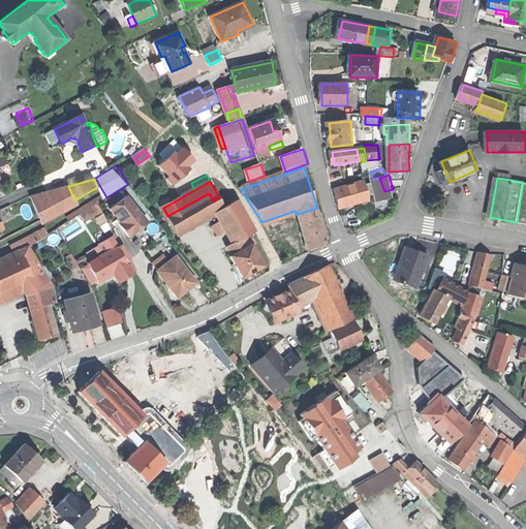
[(366,182),(337,189),(339,199),(341,208),(371,199),(366,182)]
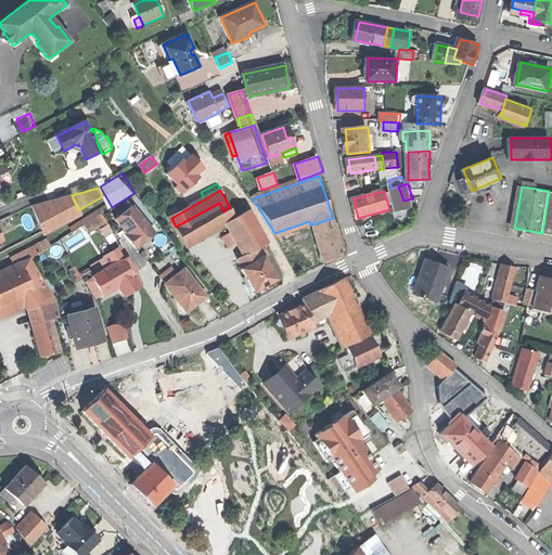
[(551,191),(549,191),(542,233),(551,234),(551,191)]
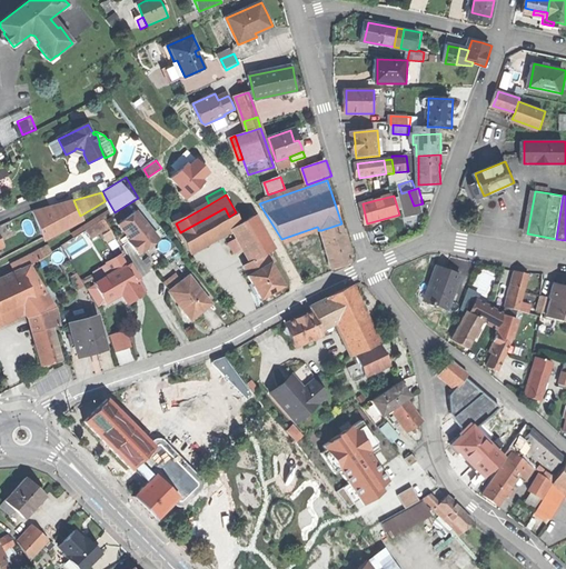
[(33,211),(43,236),(80,216),(73,200),(33,211)]
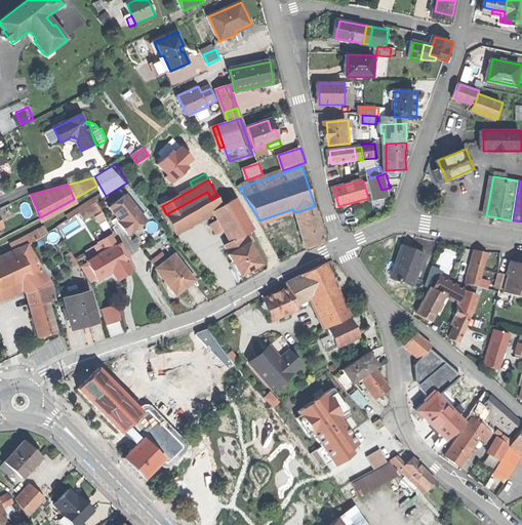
[(212,213),(216,211),(224,207),(217,196),(211,200),(207,192),(166,214),(177,233),(212,213)]
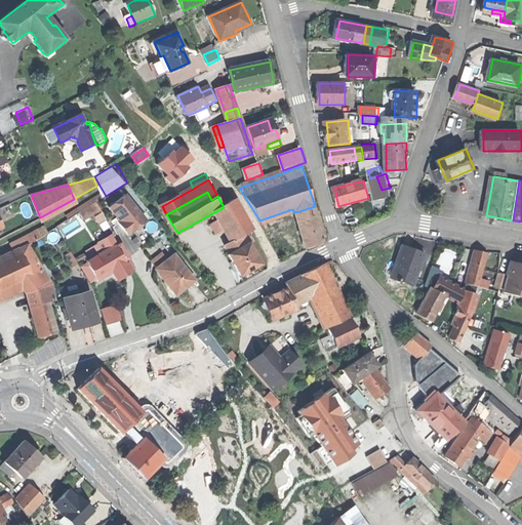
[(126,195),(111,208),(122,221),(120,224),(124,230),(133,223),(138,229),(148,221),(126,195)]
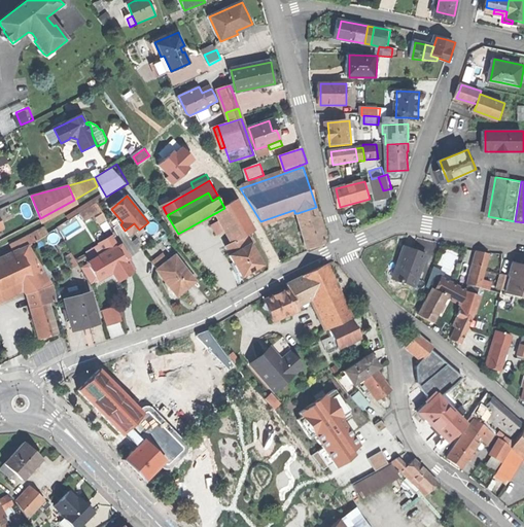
[(218,215),(234,243),(250,234),(256,231),(240,200),(224,208),(217,212),(218,215)]
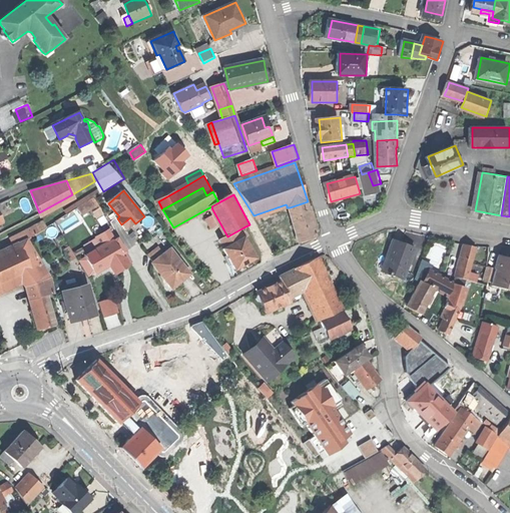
[(290,207),(292,214),(310,208),(309,207),(308,201),(290,207)]
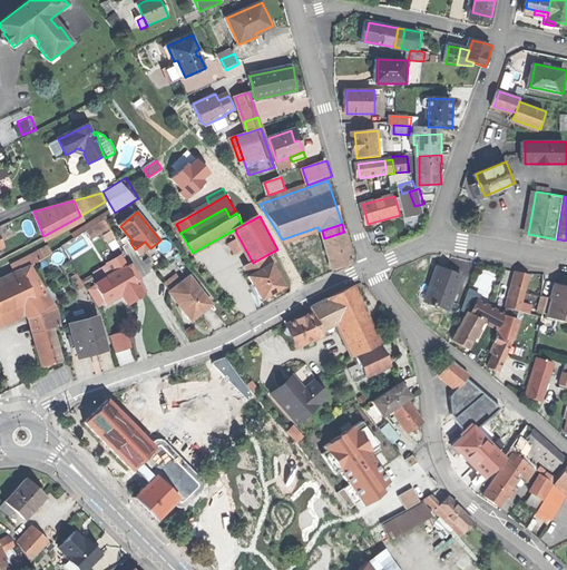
[(106,231),(104,232),(109,242),(117,238),(114,232),(113,232),(110,228),(106,231)]
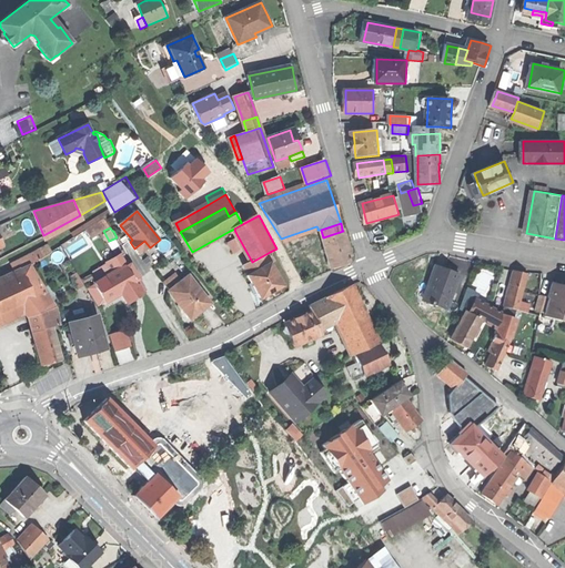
[(343,231),(323,237),(332,269),(341,265),(351,263),(350,257),(353,256),(345,230),(342,230),(343,231)]
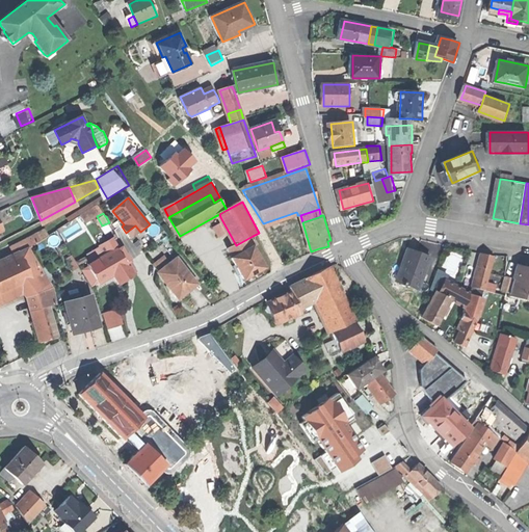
[(135,235),(140,232),(135,225),(126,233),(131,239),(135,235)]
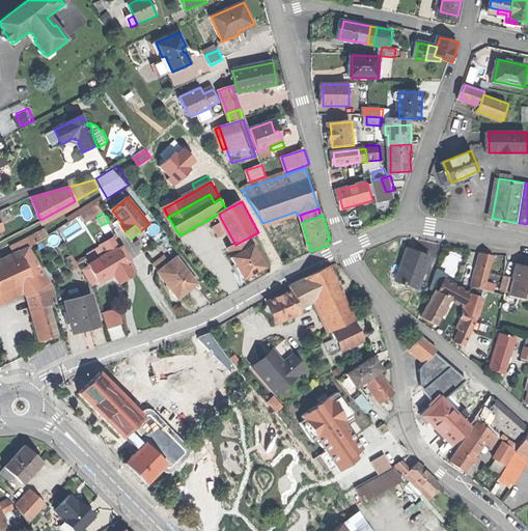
[(11,248),(15,255),(29,248),(50,236),(47,229),(11,248)]
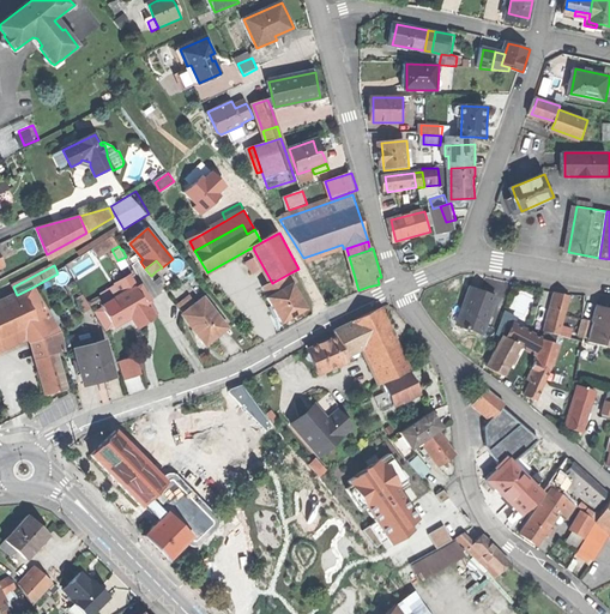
[(272,283),(264,288),(270,299),(269,300),(282,323),(288,320),(294,317),(294,314),(306,308),(293,286),(296,283),(291,272),(272,283)]
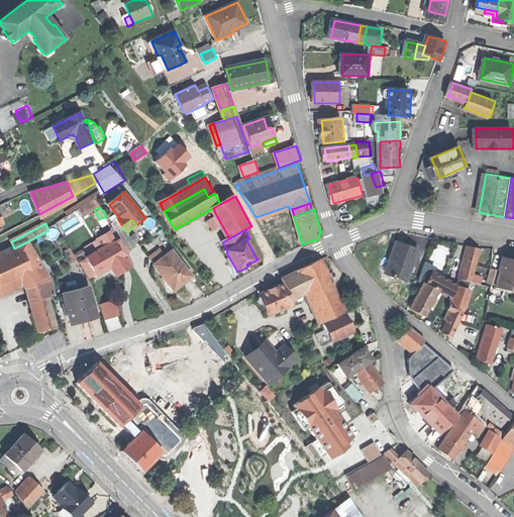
[(103,237),(109,246),(116,242),(120,239),(114,230),(103,237)]
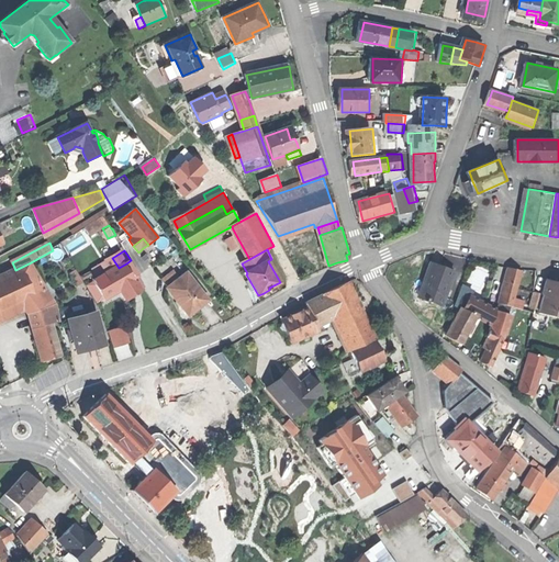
[(108,260),(114,270),(119,268),(112,258),(108,260)]
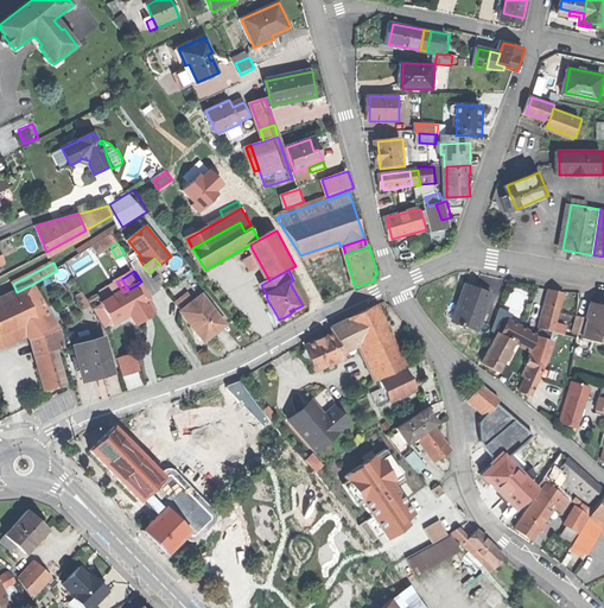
[(152,299),(141,282),(137,285),(146,303),(152,299)]
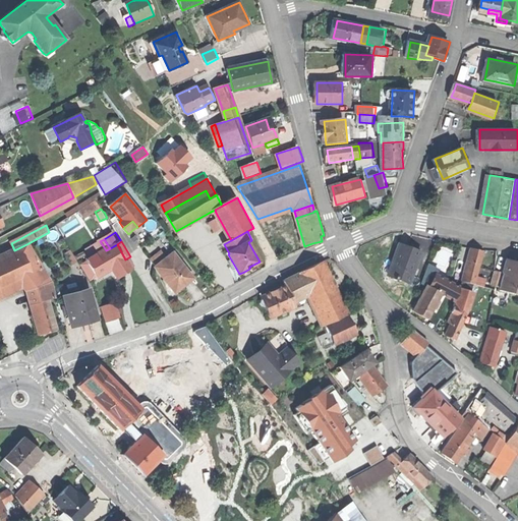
[(0,256),(0,293),(34,278),(46,273),(29,243),(14,250),(0,256)]
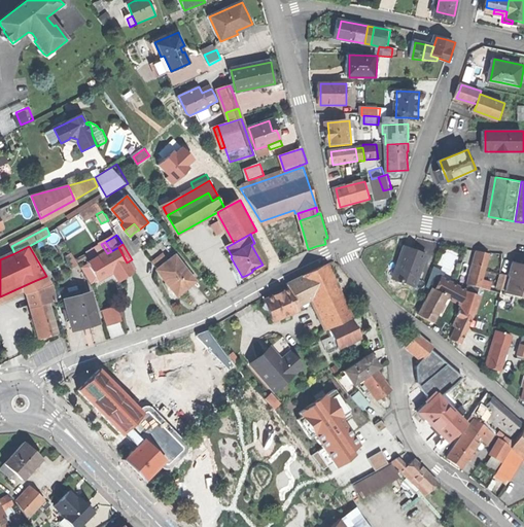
[(403,282),(417,287),(420,277),(422,273),(428,254),(419,251),(406,246),(399,262),(402,262),(395,279),(399,281),(403,282)]
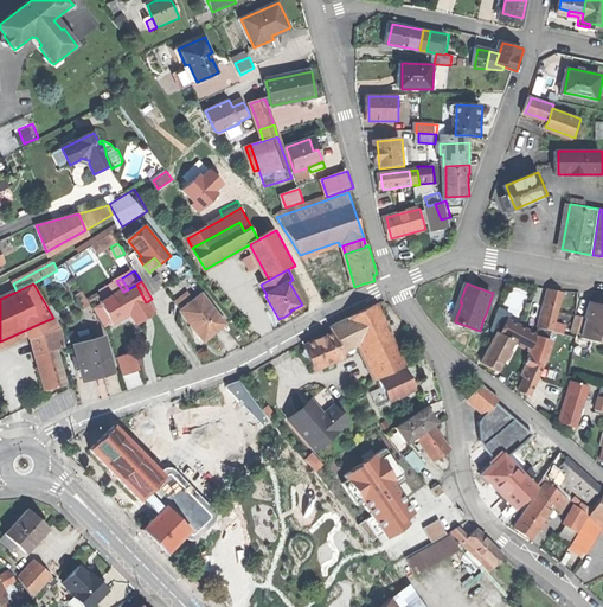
[(103,304),(115,324),(133,313),(148,305),(146,302),(136,285),(128,289),(123,292),(103,304)]
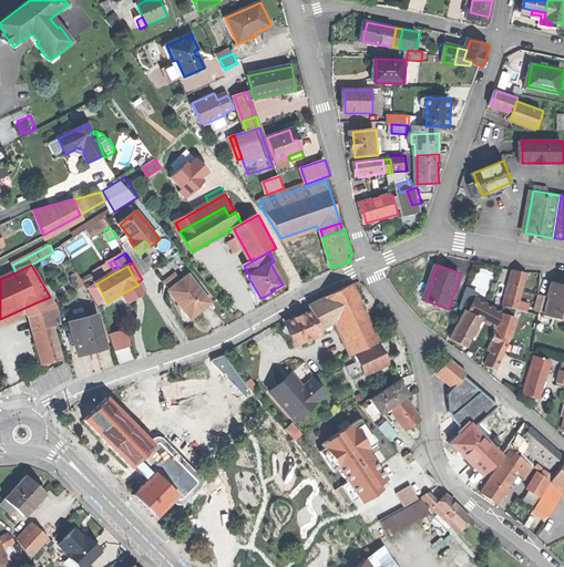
[(514,269),(505,306),(511,307),(518,309),(519,309),(522,299),(529,274),(521,271),(514,269)]
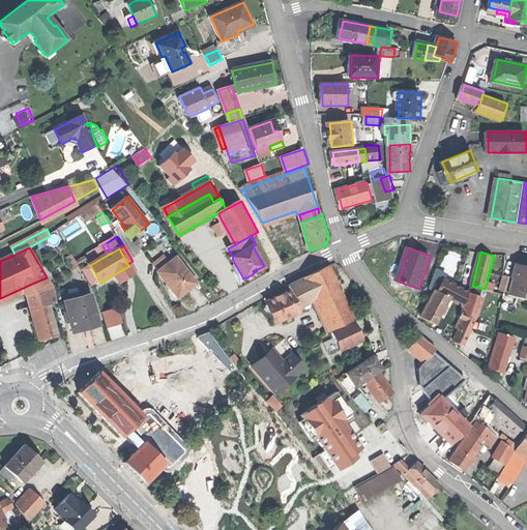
[(173,290),(179,298),(188,291),(198,284),(177,258),(158,271),(168,285),(169,285),(171,284),(174,289),(173,290)]
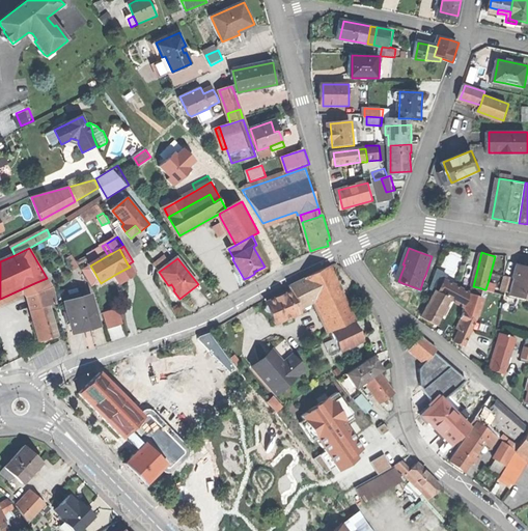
[(133,261),(128,264),(130,267),(134,274),(138,272),(133,261)]
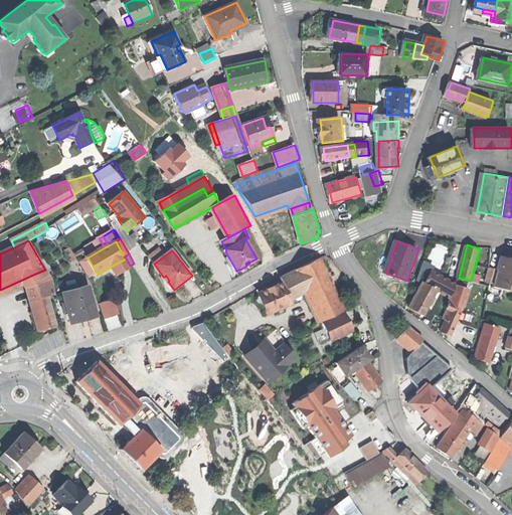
[(41,259),(45,267),(49,265),(44,256),(41,259)]
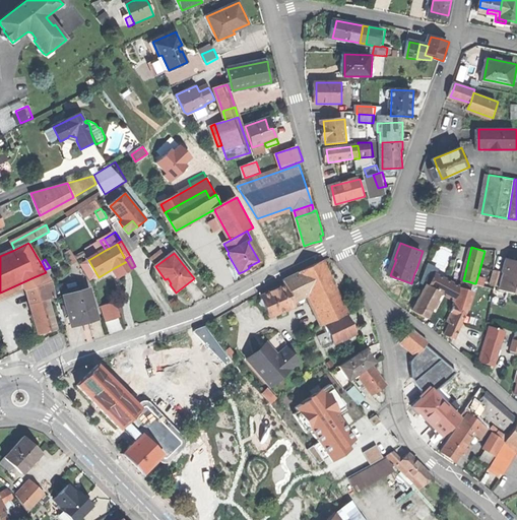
[(500,287),(516,291),(516,262),(507,260),(504,272),(500,286),(500,287)]
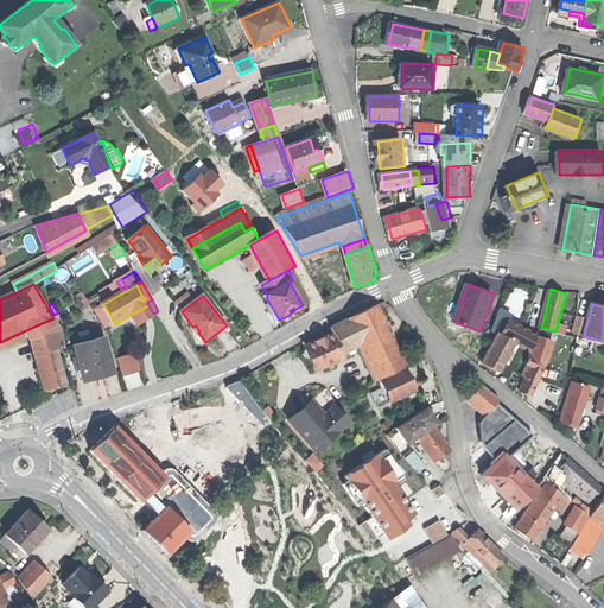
[(153,314),(148,305),(133,314),(139,324),(146,320),(154,315),(153,314)]
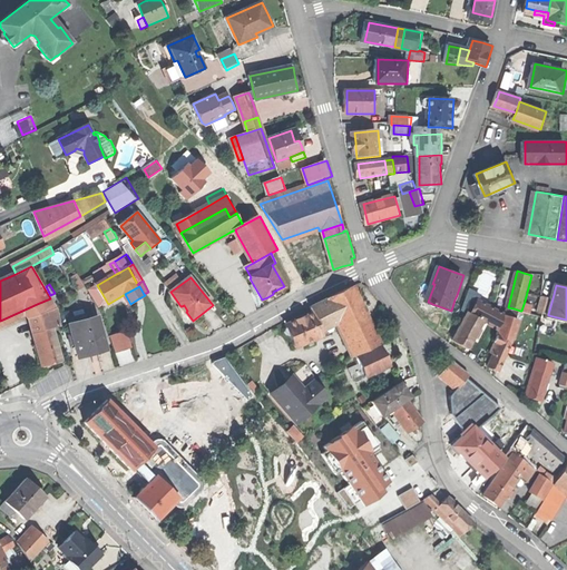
[(354,286),(329,298),(340,322),(355,356),(358,355),(381,344),(354,286)]
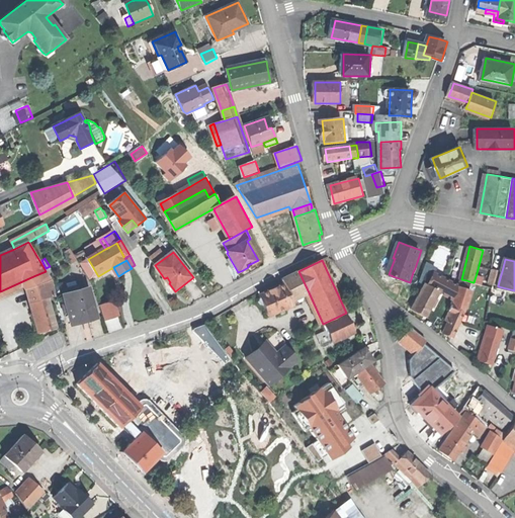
[(491,283),(498,285),(502,271),(495,269),(491,283)]
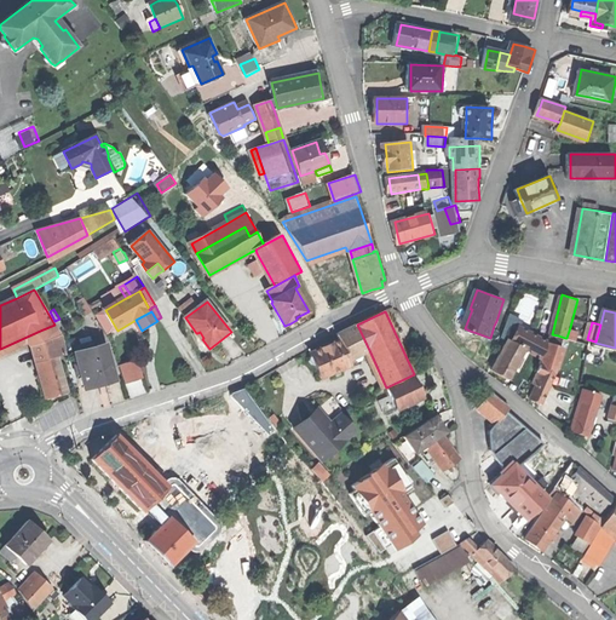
[(61,336),(55,325),(40,331),(46,343),(34,348),(39,363),(58,357),(65,355),(61,336)]
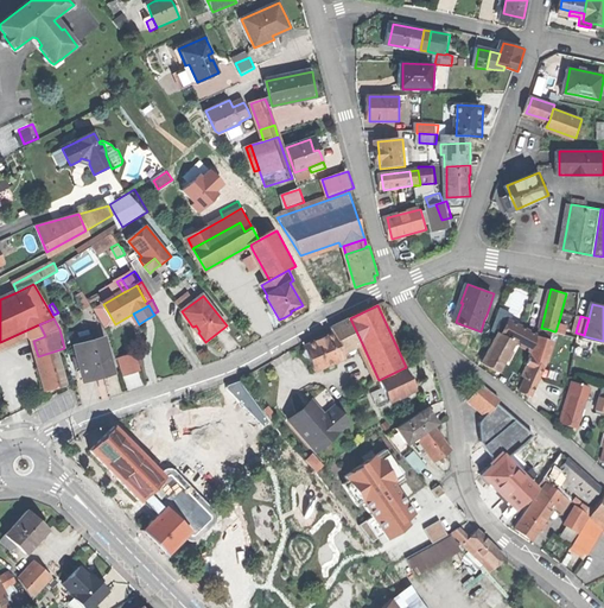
[(344,352),(362,343),(350,318),(334,327),(337,334),(344,352)]
